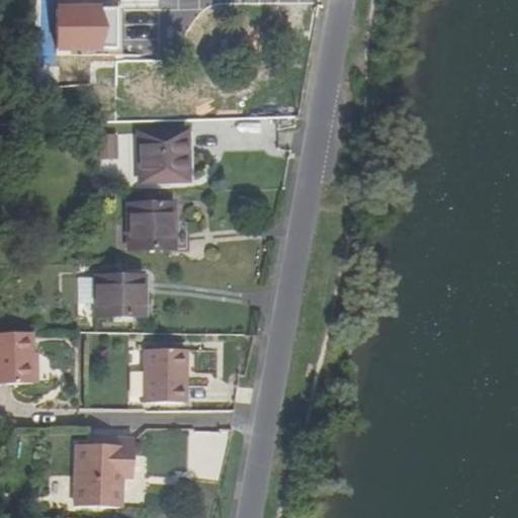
[(116,0),(117,12),(157,12),(156,0),(116,0)]
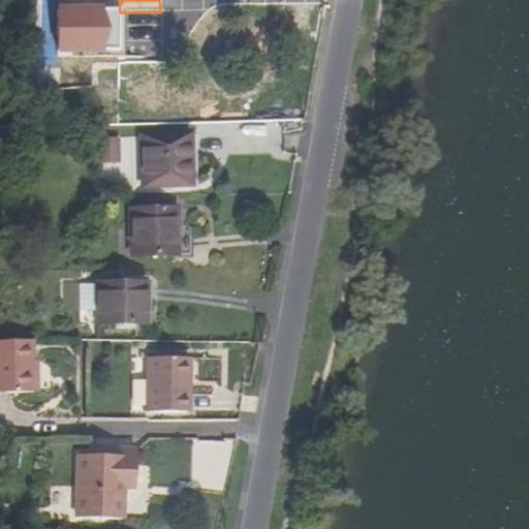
[(119,52),(120,12),(61,11),(61,52),(119,52)]
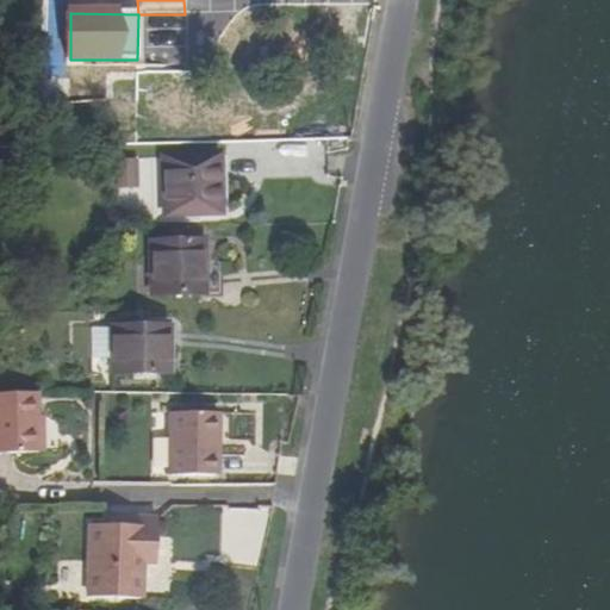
[(116,159),(117,205),(143,205),(143,159),(116,159)]
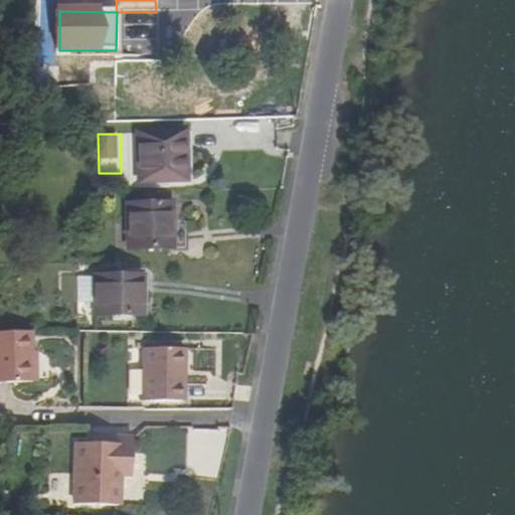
[(185,181),(183,134),(137,136),(139,183),(185,181)]
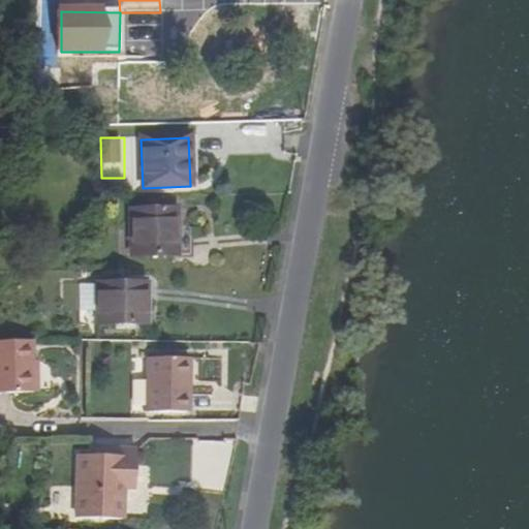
[(177,255),(177,227),(177,210),(130,211),(130,256),(177,255)]
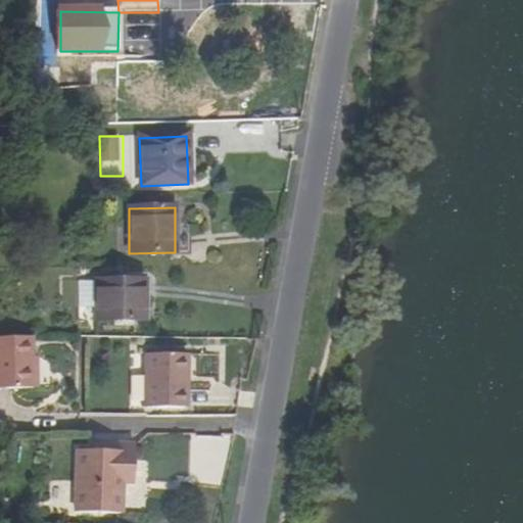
[(77,281),(78,307),(90,307),(90,281),(77,281)]
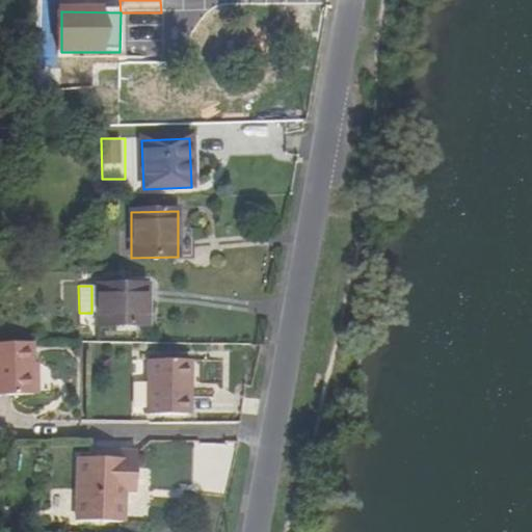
[(147,326),(145,287),(98,288),(99,327),(147,326)]
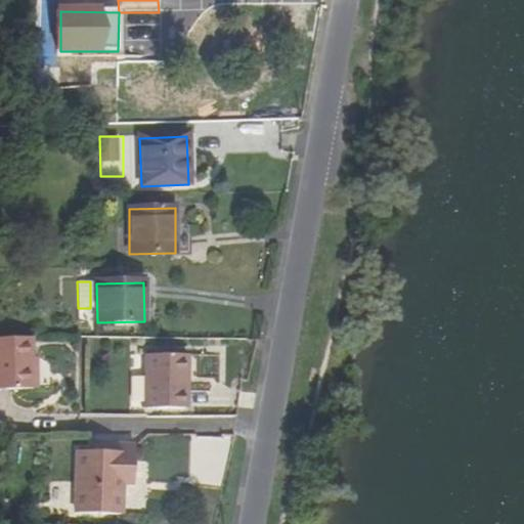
[(0,342),(0,393),(35,393),(35,363),(35,342),(0,342)]
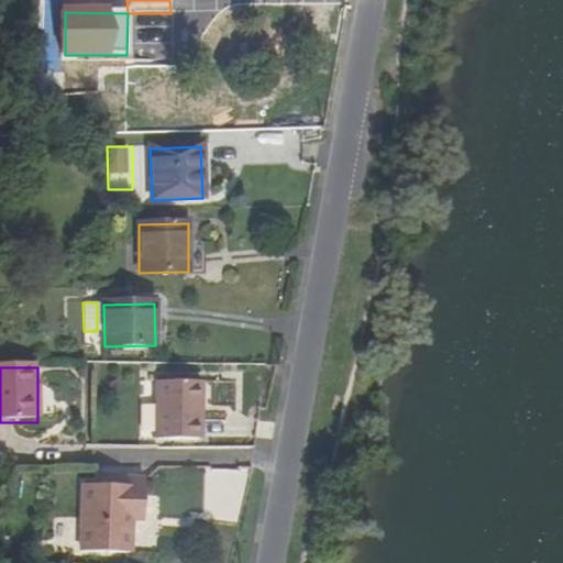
[(203,442),(202,385),(158,386),(159,443),(203,442)]
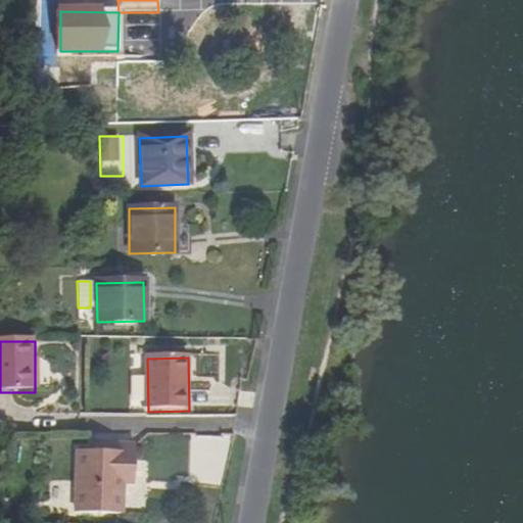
[(129,407),(138,407),(139,376),(130,376),(129,407)]
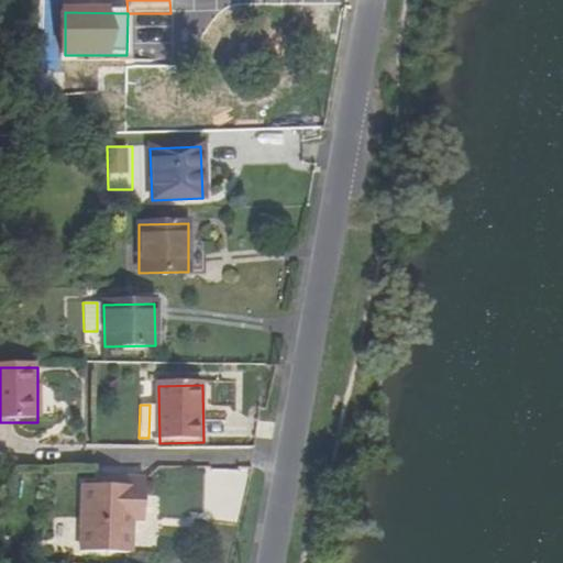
[(106,477),(106,484),(88,483),(85,549),(132,553),(134,519),(146,519),(148,479),(106,477)]
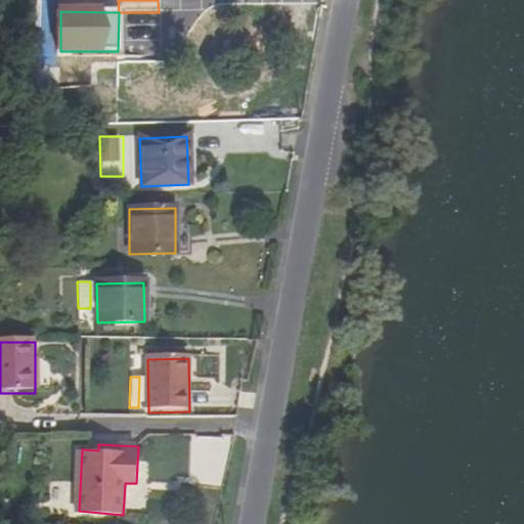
All buildings are outlined.
